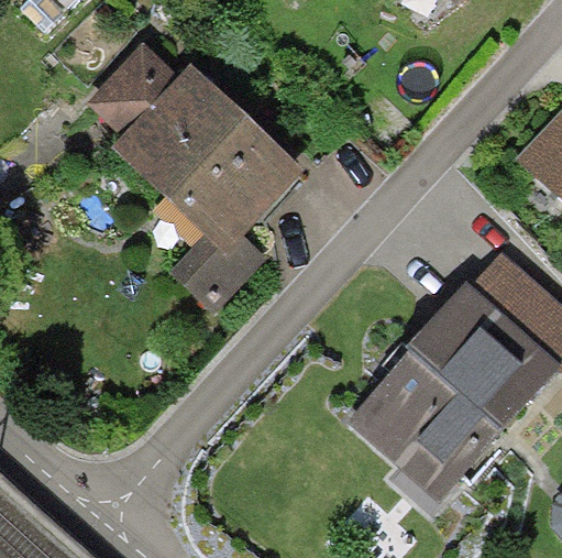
[(180,76),(143,41),(86,101),(122,137),(112,148),(205,234),(173,270),(213,308),(265,254),(244,234),(305,170),(249,116),(193,64),(180,76)]
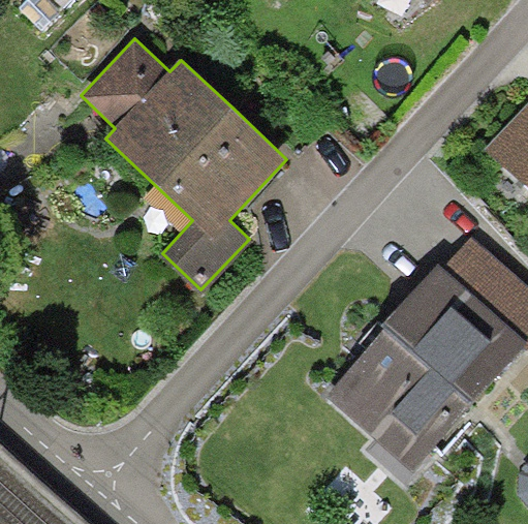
[(527,101),(484,147),(527,188),(527,101)]
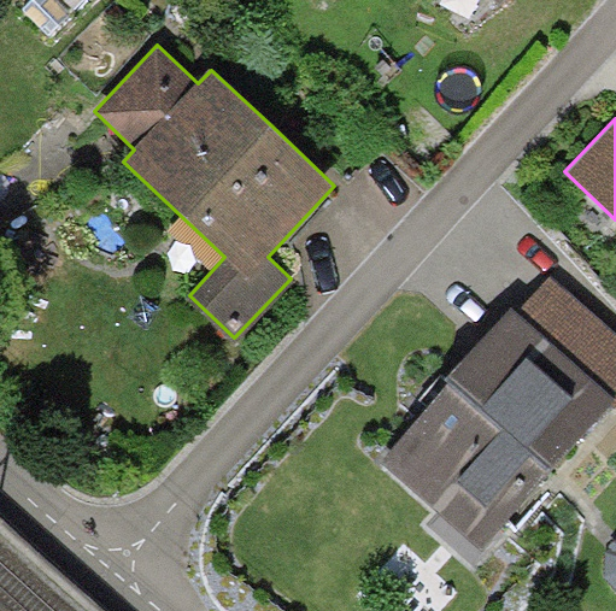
[(615,332),(550,274),(516,312),(614,399),(610,403),(615,406),(615,405),(615,332)]
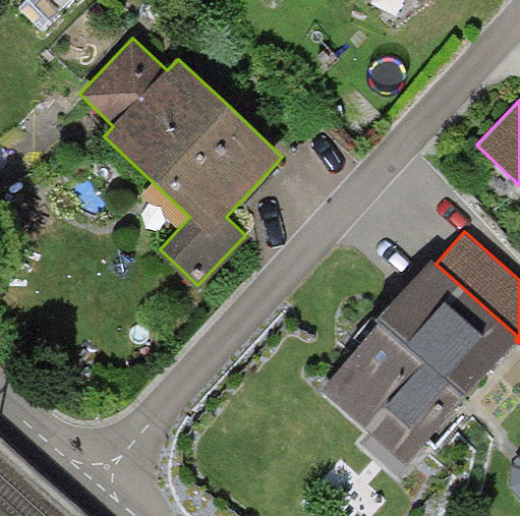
[(436,264),(431,259),(376,321),(379,324),(322,387),(405,461),(515,340),(518,337),(436,264)]
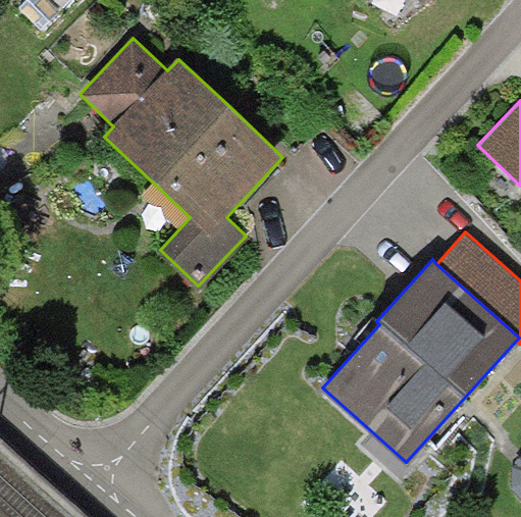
[(520,454),(511,464),(513,484),(520,493),(520,454)]
